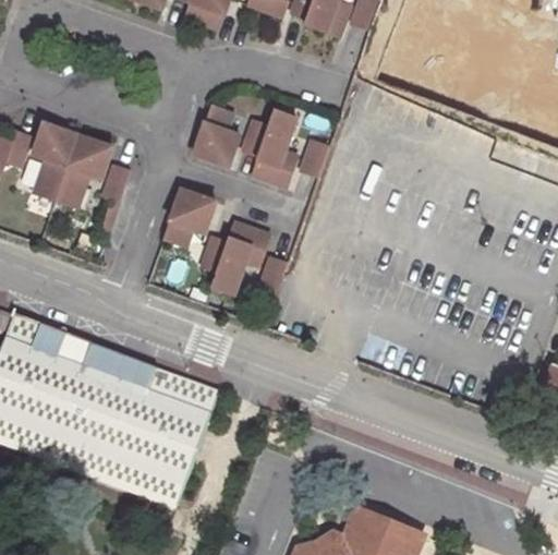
[(187,0),(182,16),(213,26),(218,11),(222,13),(227,0),(187,0)]
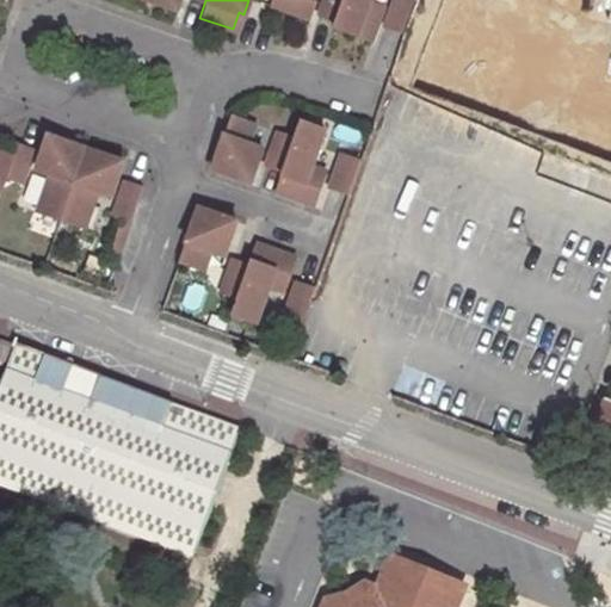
[(269,0),(269,2),(307,16),(312,0),(269,0)]
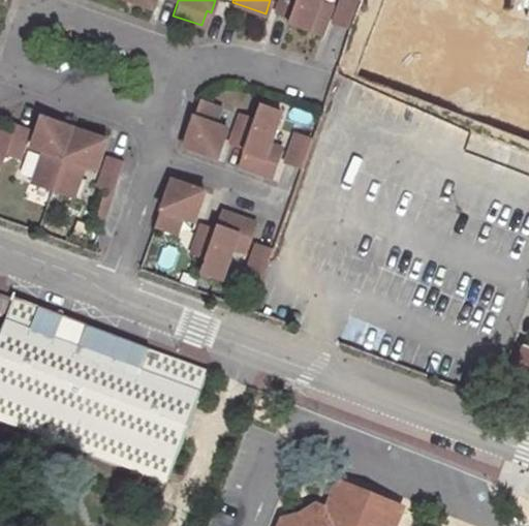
[(289,16),(293,0),(277,0),(274,10),(289,16)]
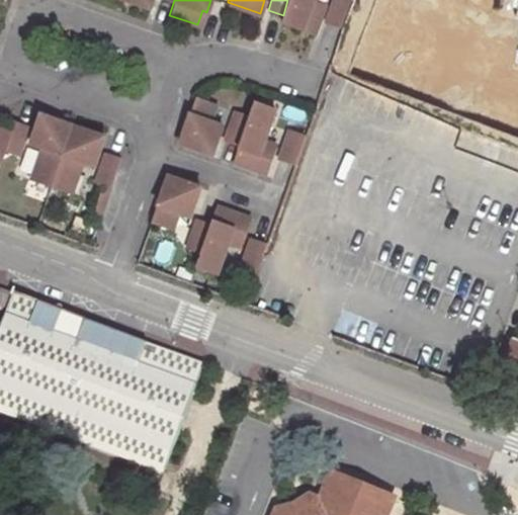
[(287,0),(283,15),(280,21),(314,32),(324,3),(315,0),(287,0)]
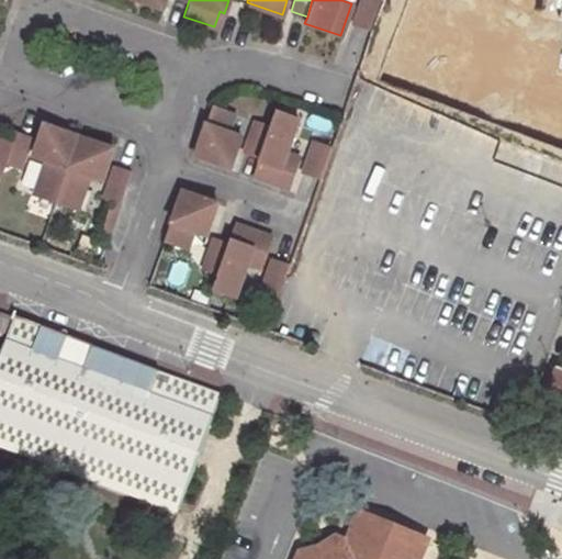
[(358,0),(351,22),(368,28),(378,0),(358,0)]
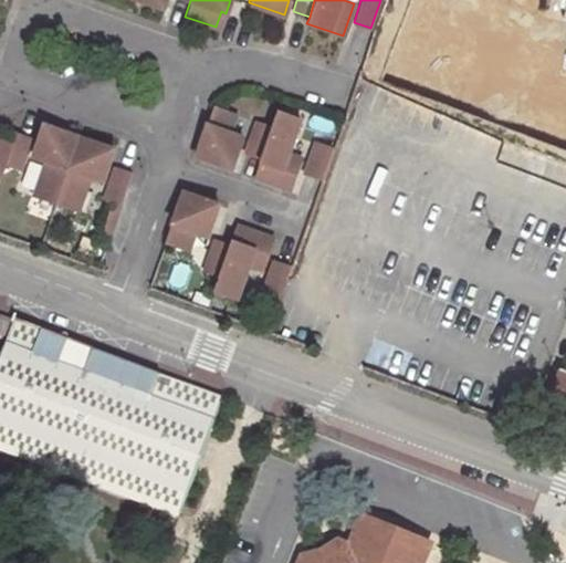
[(234,114),(212,106),(195,156),(230,169),(241,137),(229,132),(234,114)]
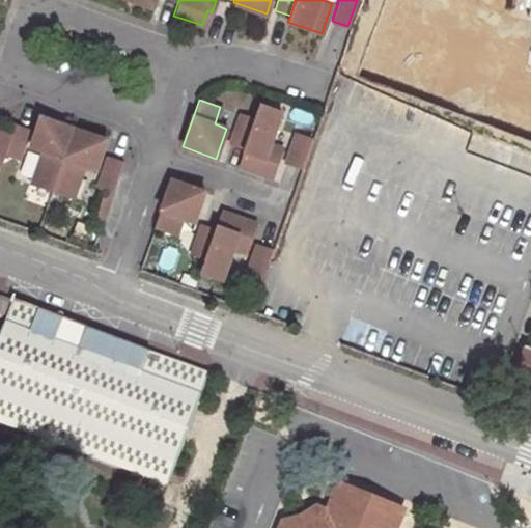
[(280,112),(259,104),(254,119),(244,148),(238,166),(271,178),(281,147),(269,143),(275,127),(280,112)]
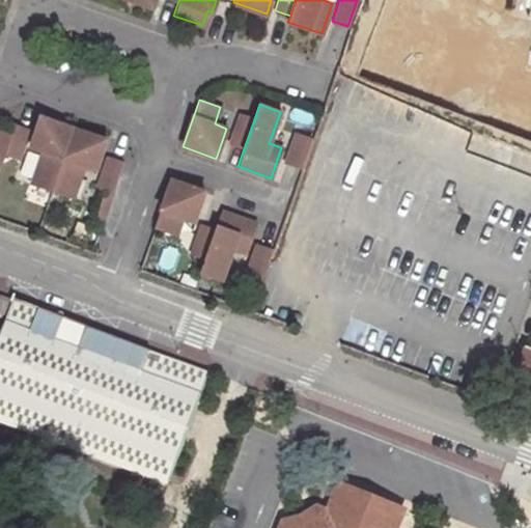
[(530,117),(495,106),(485,136),(523,148),(530,123),(530,117)]
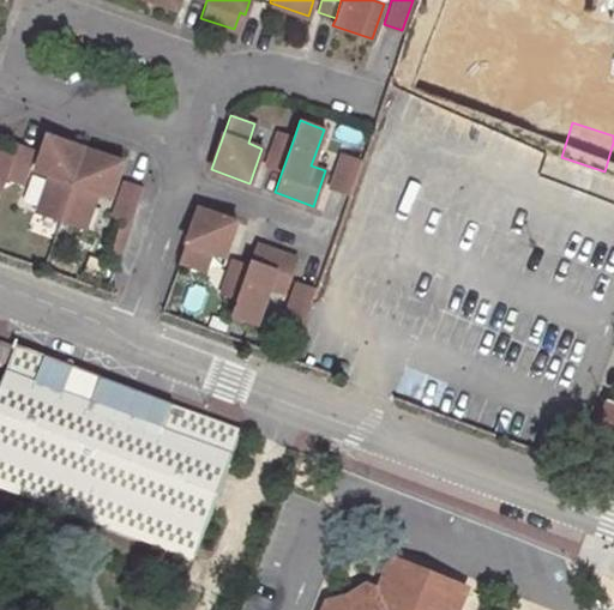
[(282,171),(294,138),(276,132),(265,165),(282,171)]
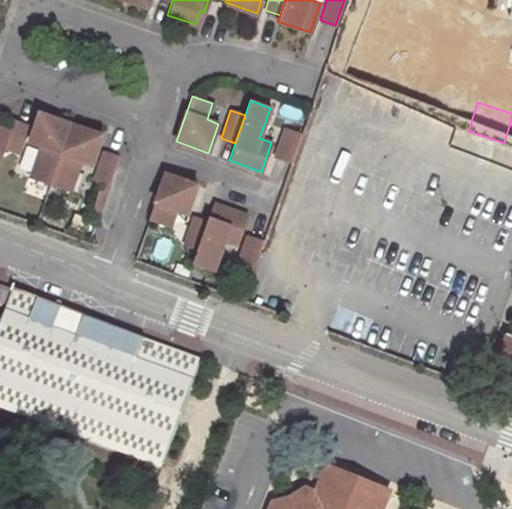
[(69,124),(38,113),(27,142),(39,146),(28,177),(49,184),(69,124)]
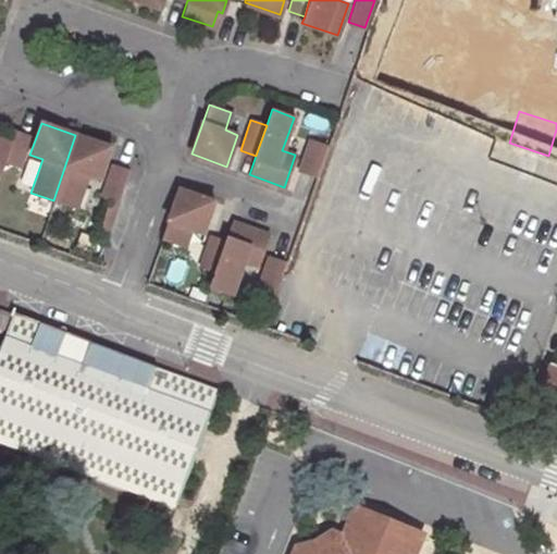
[(28,136),(13,131),(9,143),(2,161),(19,167),(28,136)]
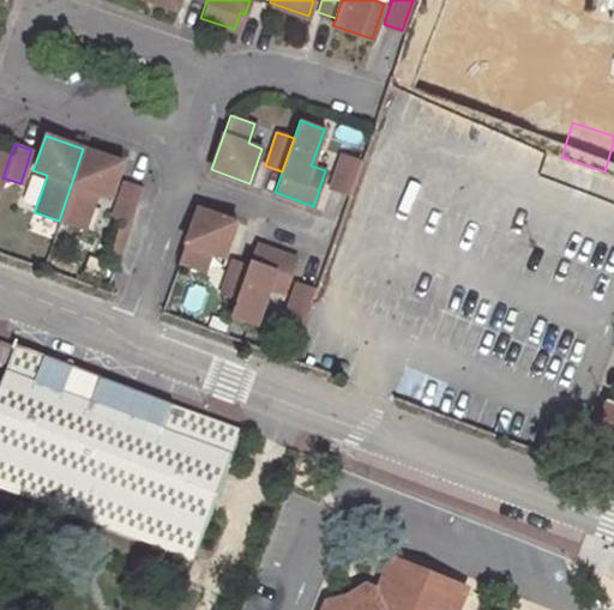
[(121,162),(83,149),(59,221),(82,229),(95,192),(109,197),(121,162)]
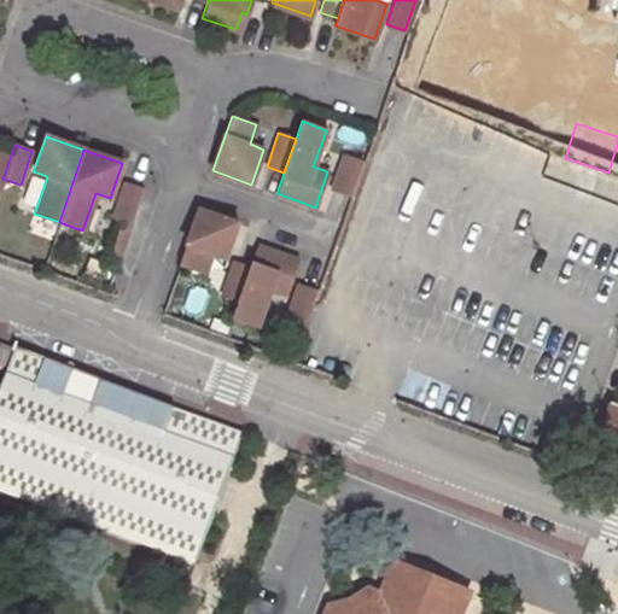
[(0,186),(3,179),(10,158),(0,155),(0,186)]
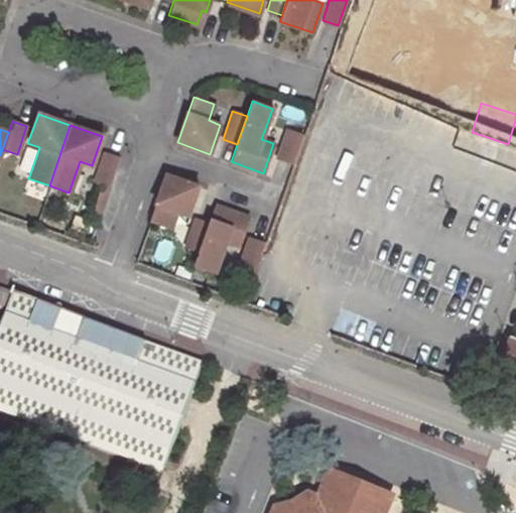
[(291,162),(301,135),(286,129),(276,157),(291,162)]
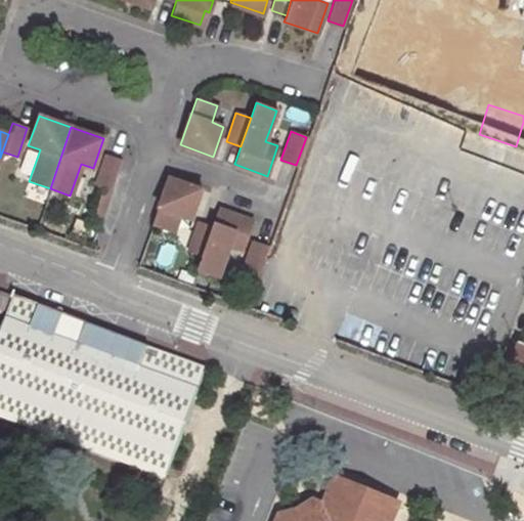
[(111,188),(120,160),(105,155),(95,183),(111,188)]
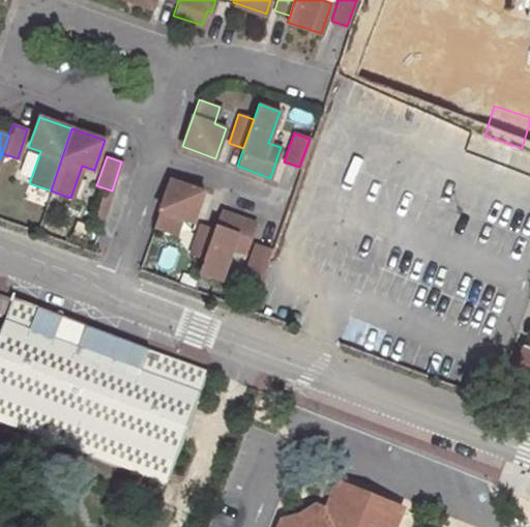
[(203,193),(170,180),(154,228),(175,235),(181,218),(193,223),(203,193)]
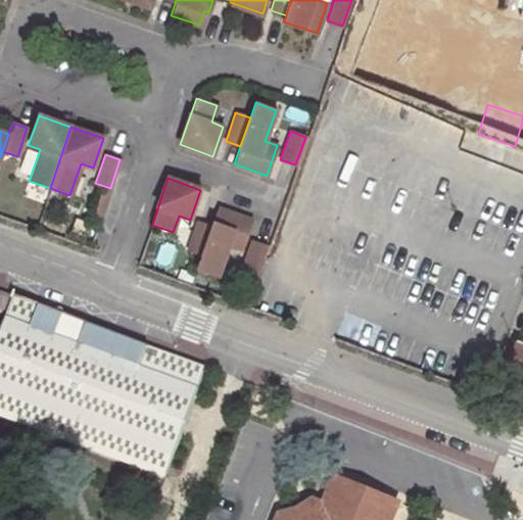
[(251,220),(219,208),(211,227),(201,255),(196,270),(218,277),(229,245),(240,250),(251,220)]
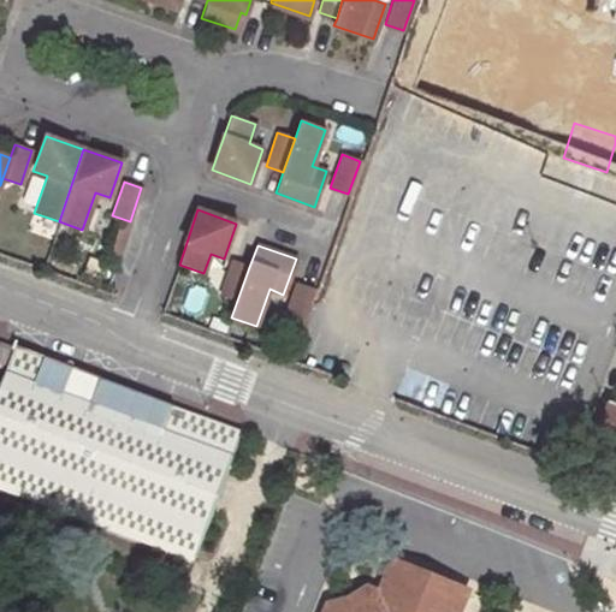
[(237,301),(249,267),(232,261),(220,295),(237,301)]
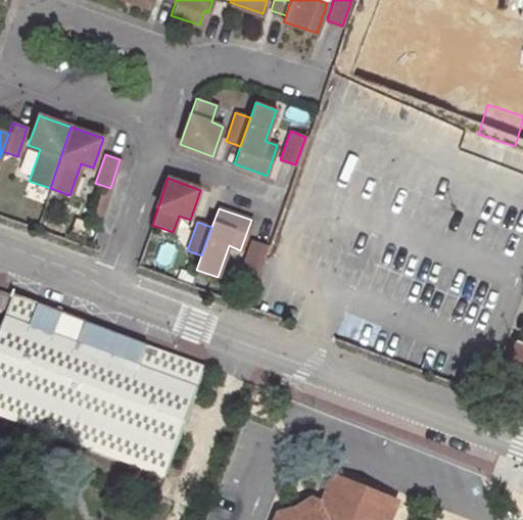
[(256,275),(267,246),(252,241),(242,270),(256,275)]
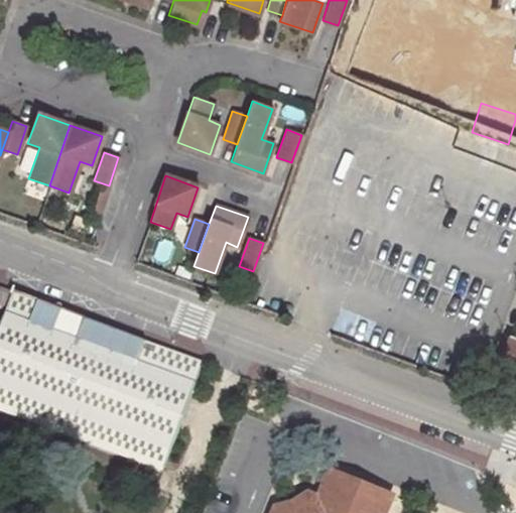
[(202,359),(12,290),(0,322),(0,407),(79,436),(162,467),(168,449),(202,359)]
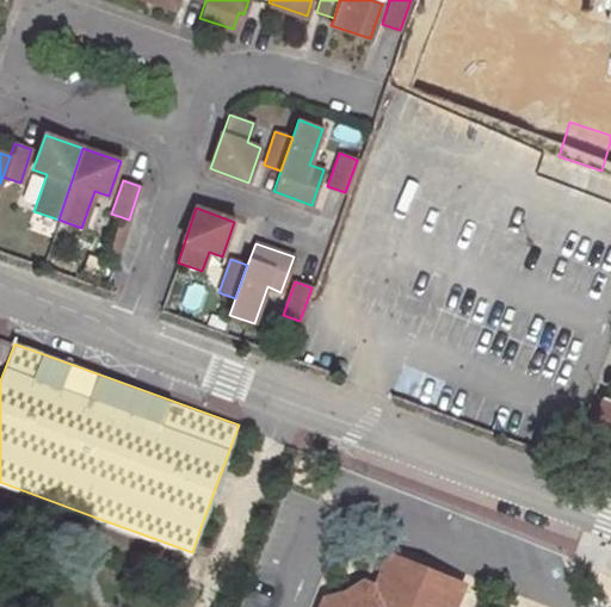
[(610,398),(603,396),(590,433),(610,440),(610,398)]
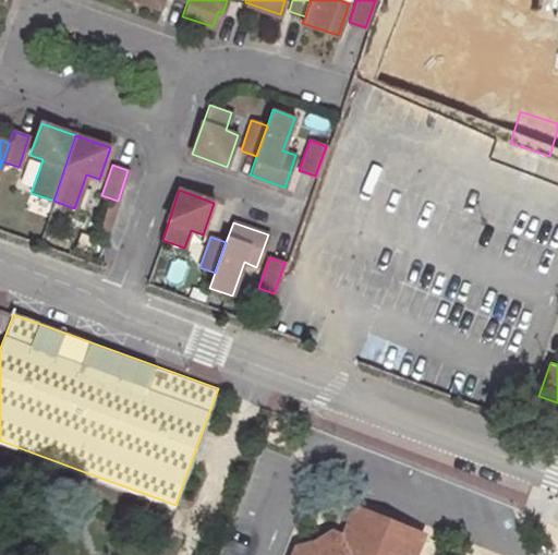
[(413,554),(421,535),(353,508),(342,534),(330,529),(315,542),(296,544),(292,554),(413,554)]
